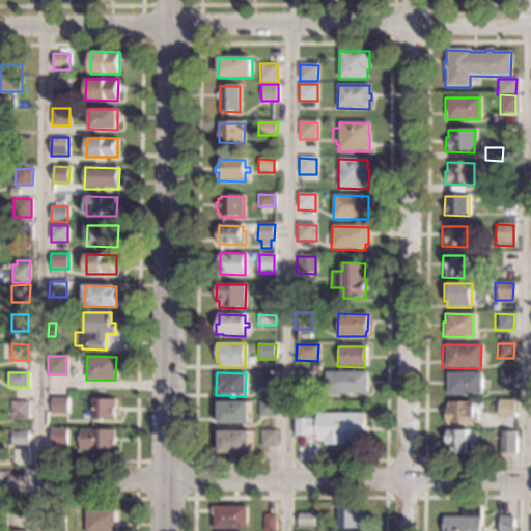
[(275,390),(257,389),(257,372),(275,372),(275,390)]
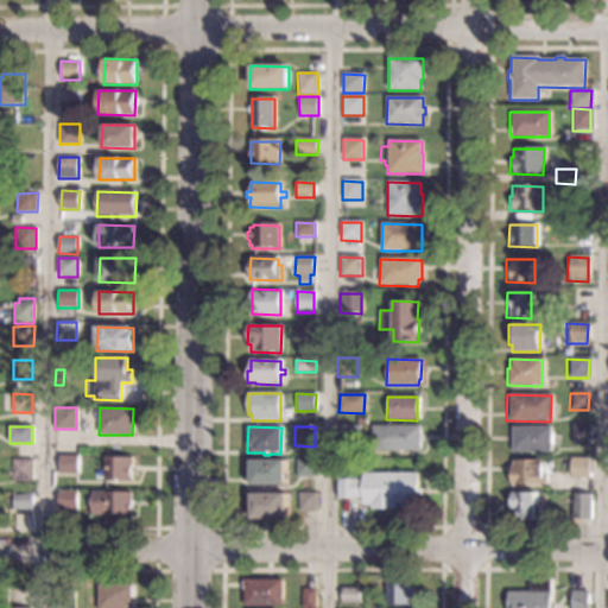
[(359,444),(339,443),(340,426),(359,428),(359,444)]
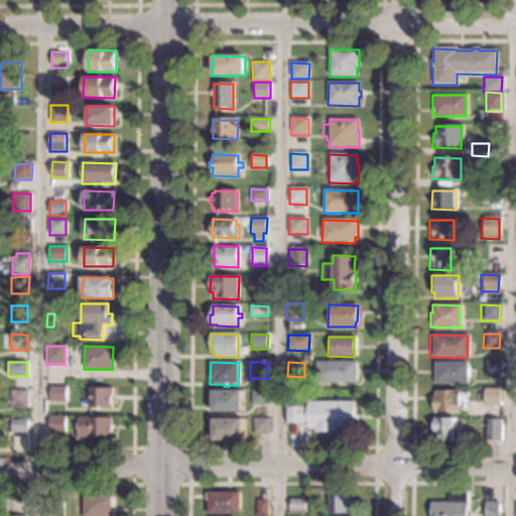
[(355,383),(315,382),(315,362),(356,363),(355,383)]
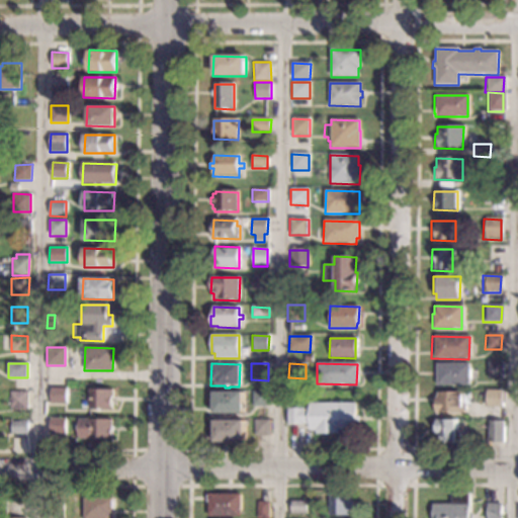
[(467,386),(433,385),(434,364),(467,365),(467,386)]
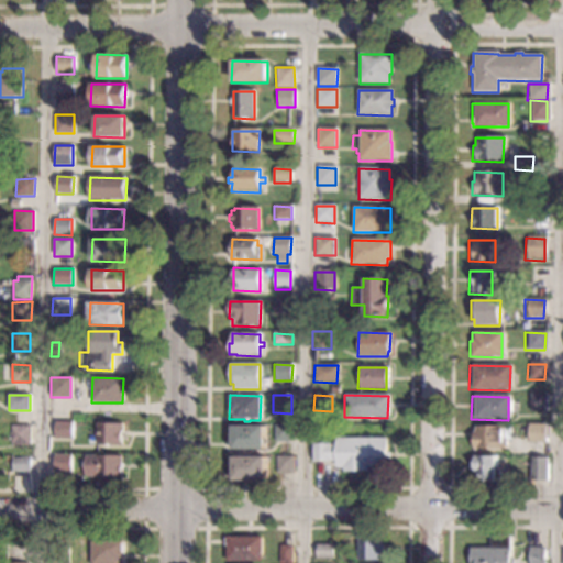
[(72,422),(72,438),(54,438),(55,421),(72,422)]
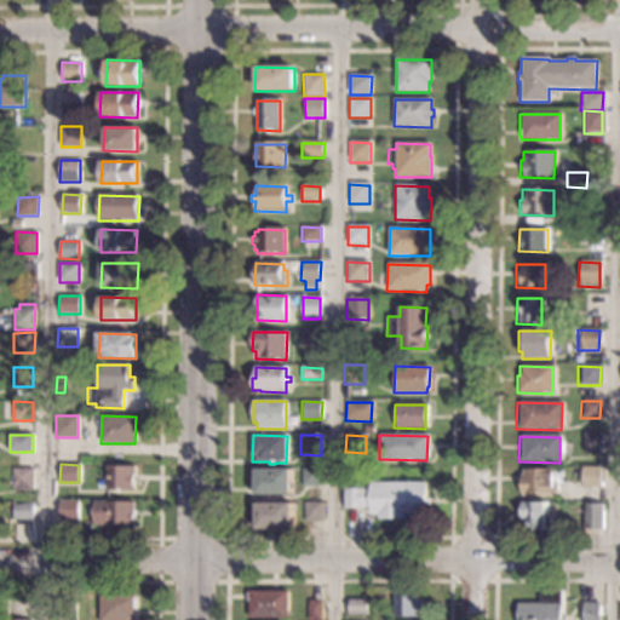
[(135,491),(105,489),(107,466),(135,466),(135,491)]
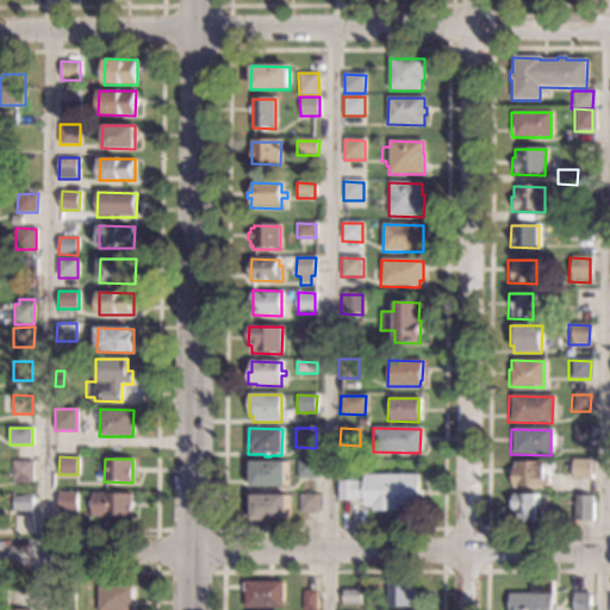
[(587,480),(568,480),(570,459),(587,460),(587,480)]
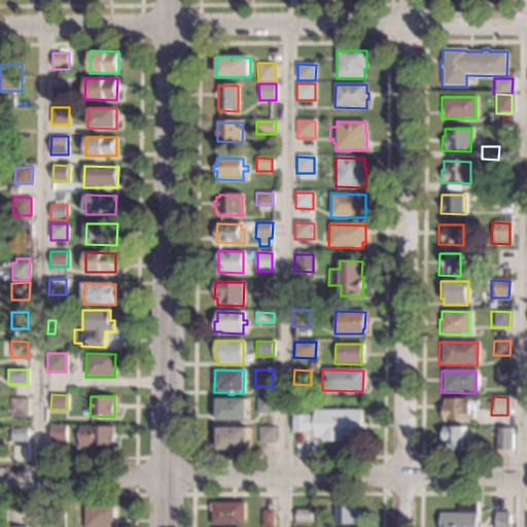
[(273,398),(273,415),(255,414),(256,397),(273,398)]
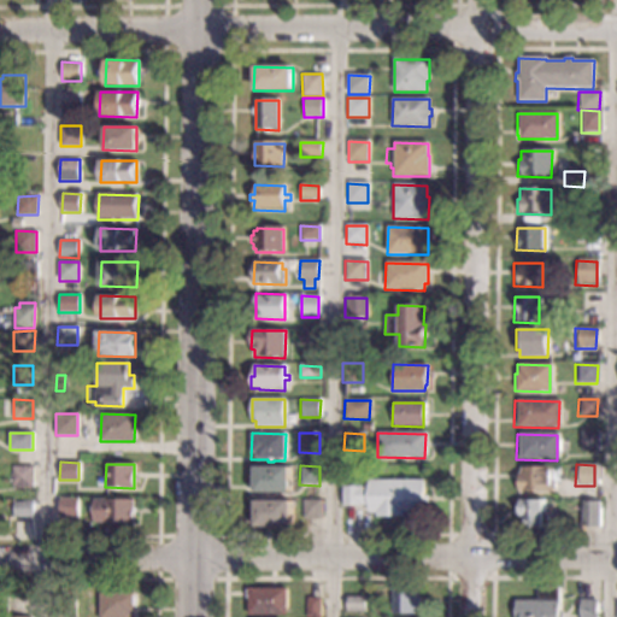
[(31,487),(12,487),(12,466),(18,468),(33,468),(31,487)]
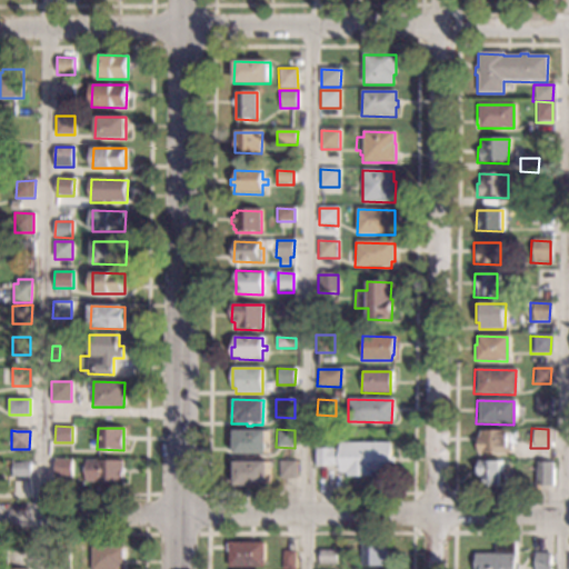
[(266,455),(235,455),(236,431),(267,432),(266,455)]
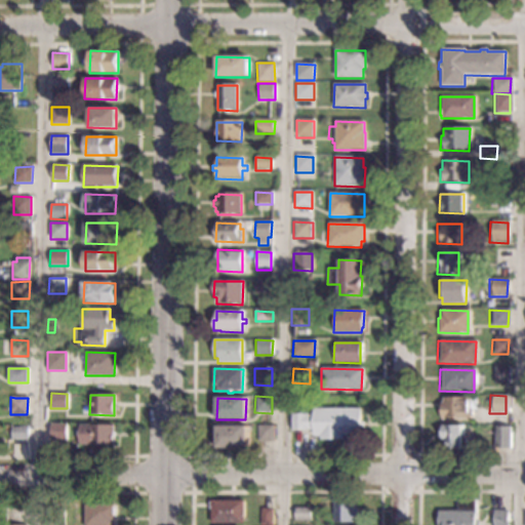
[(475,410),(471,410),(471,418),(439,418),(439,402),(441,402),(441,398),(475,398),(475,410)]
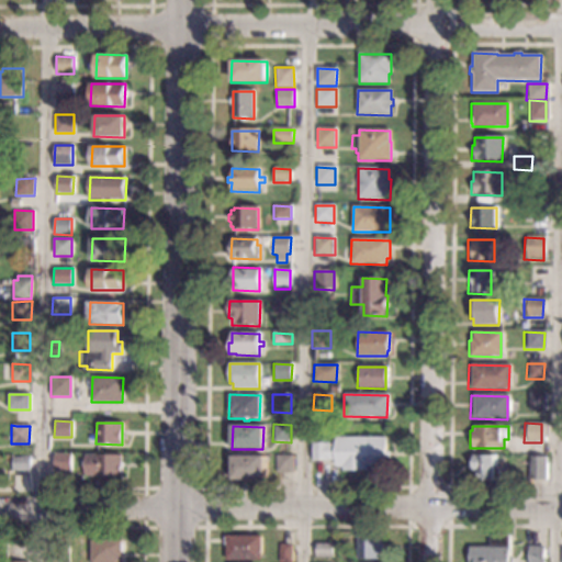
[(384,452),(390,452),(389,459),(386,459),(385,467),(366,467),(366,472),(341,471),(341,468),(334,468),(334,462),(311,461),(311,444),(334,444),(334,437),(384,438),(384,452)]
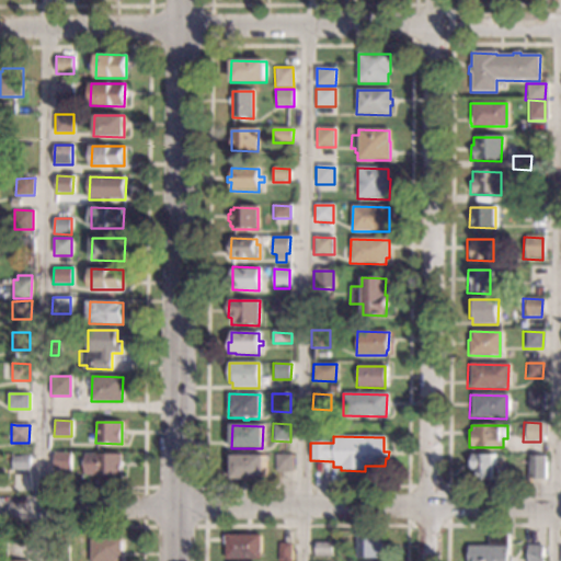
[(71,470),(55,470),(55,453),(71,454),(71,470)]
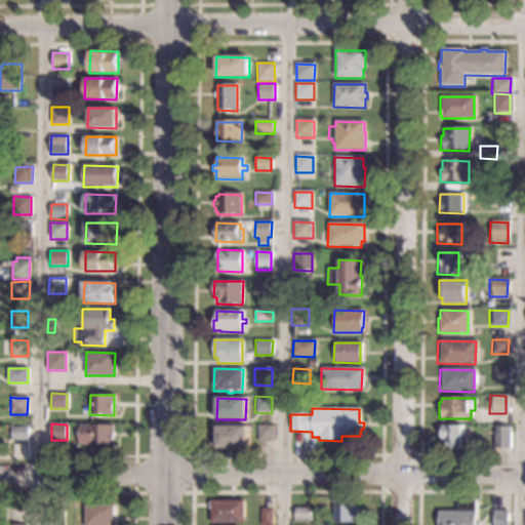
[(113,438),(115,438),(115,445),(83,444),(83,436),(89,436),(90,425),(113,426),(113,438)]
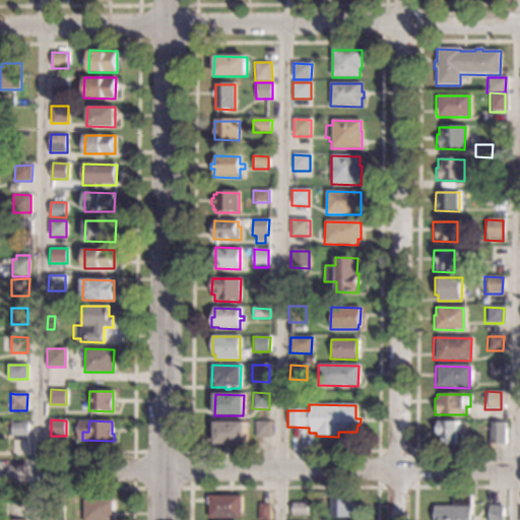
[(270,439),(254,439),(255,421),(265,423),(270,423),(270,439)]
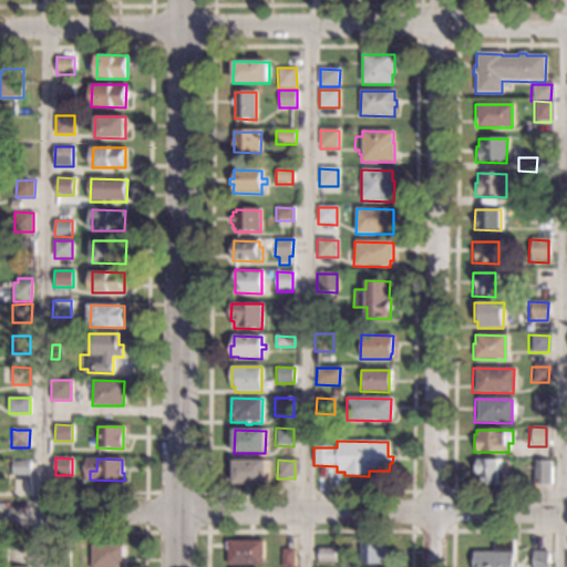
[(495,485),(476,485),(476,476),(474,476),(474,460),(496,461),(495,485)]
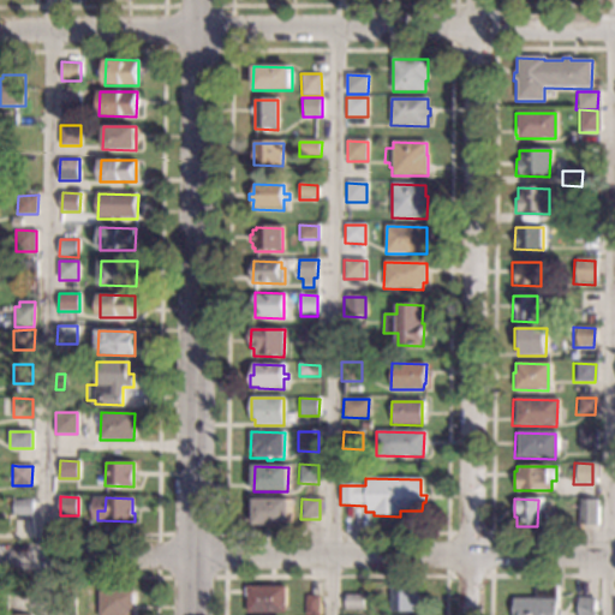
[(33,515),(15,515),(15,500),(33,500),(33,515)]
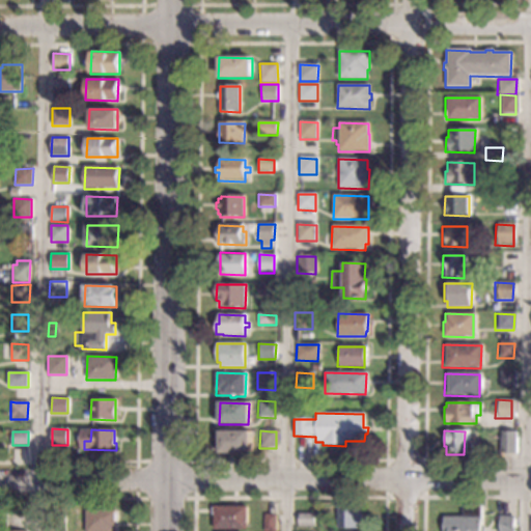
[(249,453),(219,453),(219,431),(249,431),(250,431),(249,453)]
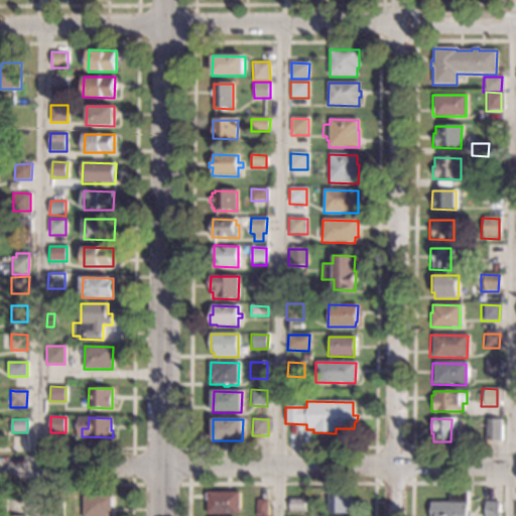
[(499,440),(483,440),(483,420),(500,420),(499,440)]
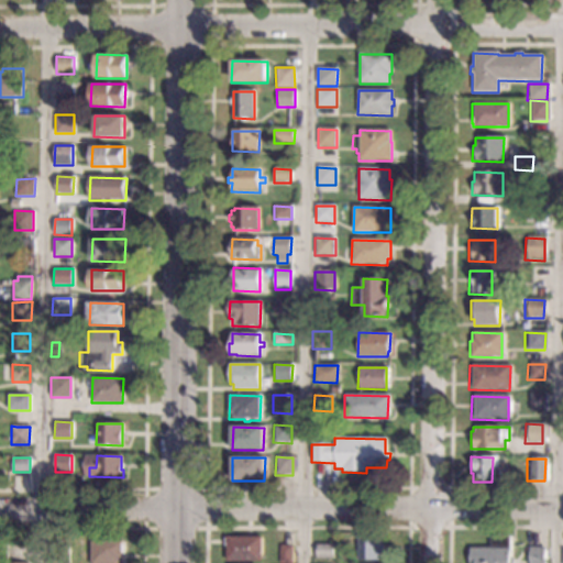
[(260,562),(224,562),(224,547),(222,547),(222,539),(224,539),(225,536),(260,537),(260,562)]
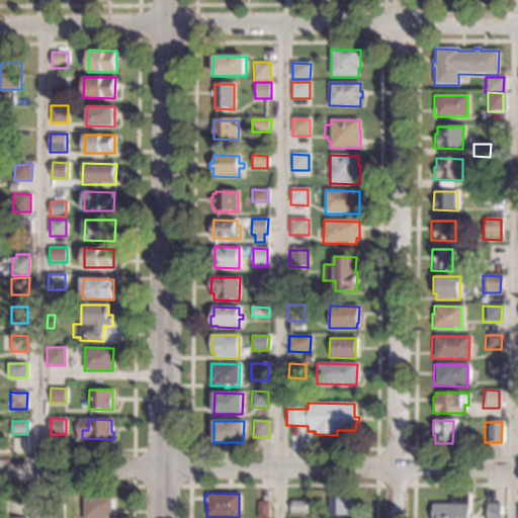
[(466,515),(470,516),(470,517),(429,517),(430,504),(449,505),(449,495),(467,495),(466,515)]
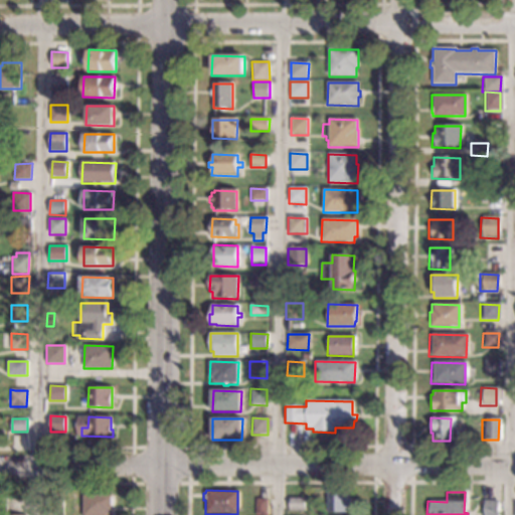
[(347,500),(350,500),(350,506),(348,506),(348,513),(325,512),(325,493),(347,493),(347,500)]
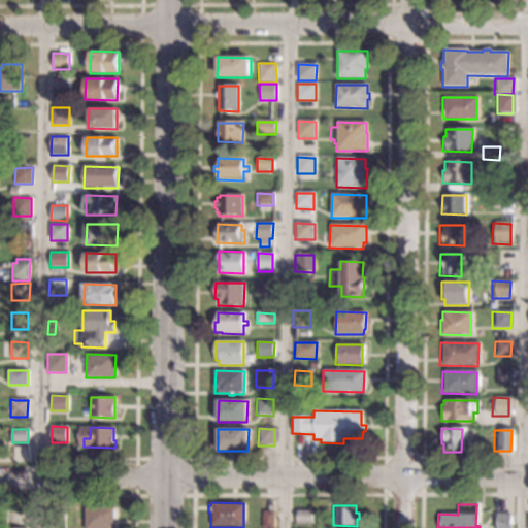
[(113,523),(110,523),(110,527),(85,527),(85,508),(113,507),(113,523)]
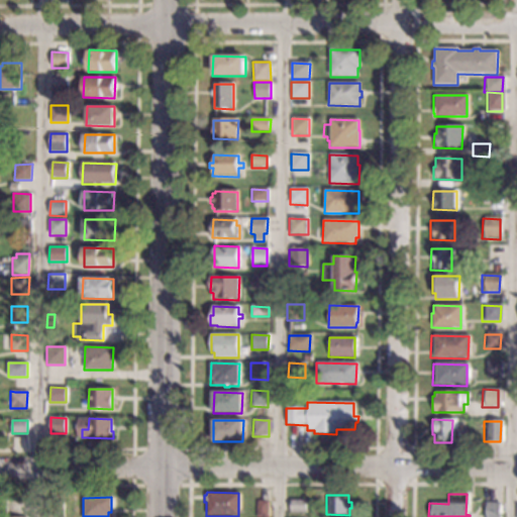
[(64,502),(64,516),(46,516),(46,501),(64,502)]
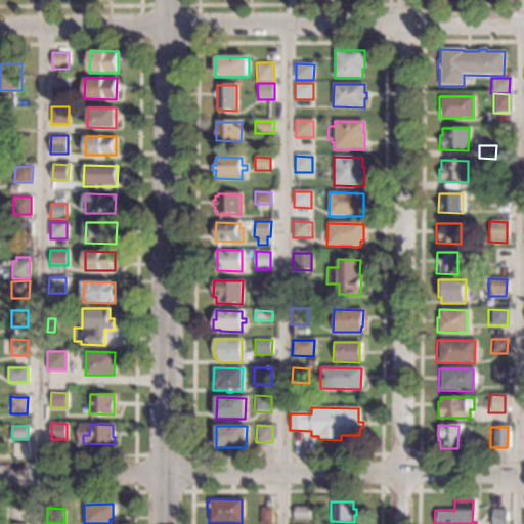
[(270,523),(257,523),(258,508),(271,509),(270,523)]
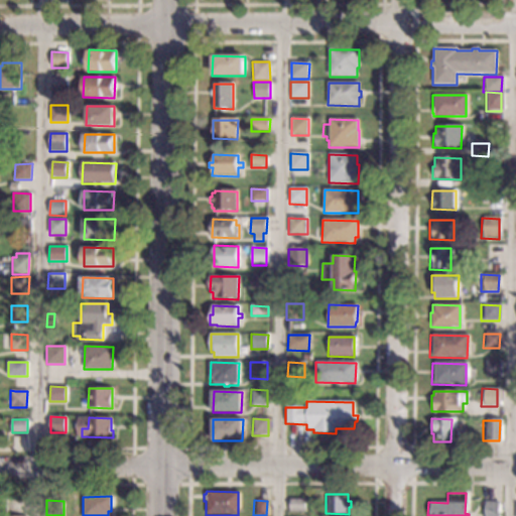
[(303,513),(287,513),(287,500),(303,500),(303,513)]
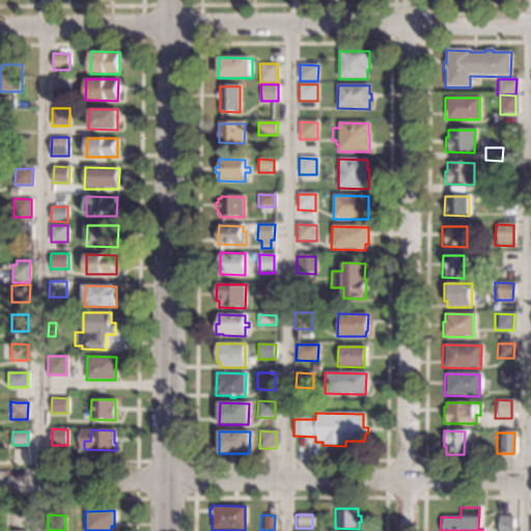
[(511,530),(496,530),(496,518),(511,518),(511,530)]
